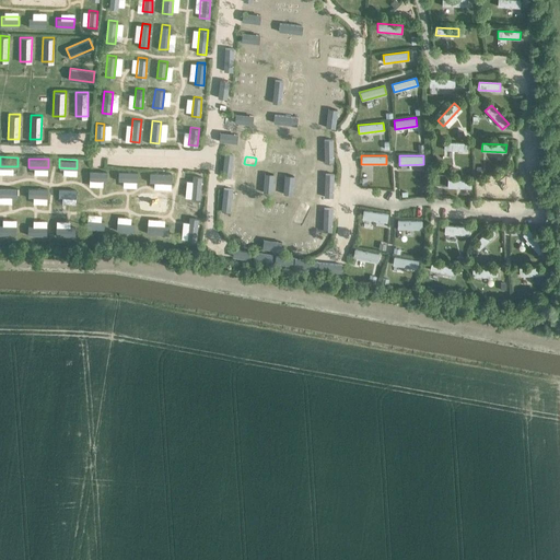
[(106,171),(89,170),(89,178),(106,178),(106,171)]
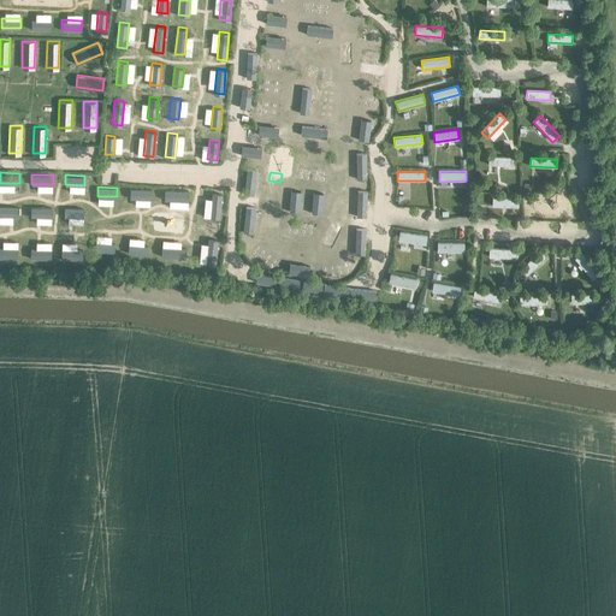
[(150,188),(130,188),(129,197),(150,199),(150,188)]
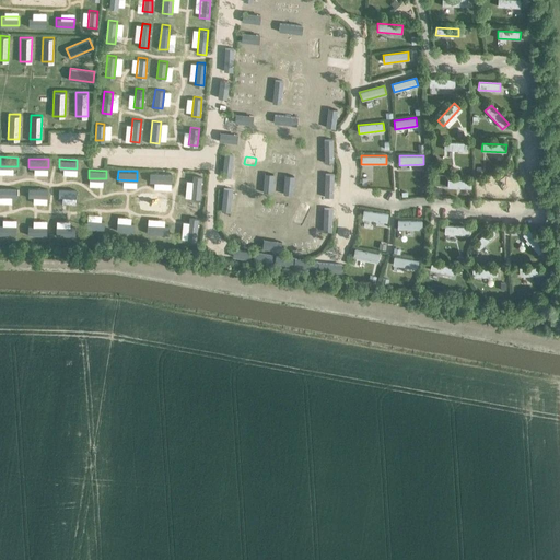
[(172,173),(150,172),(150,181),(171,182),(172,173)]
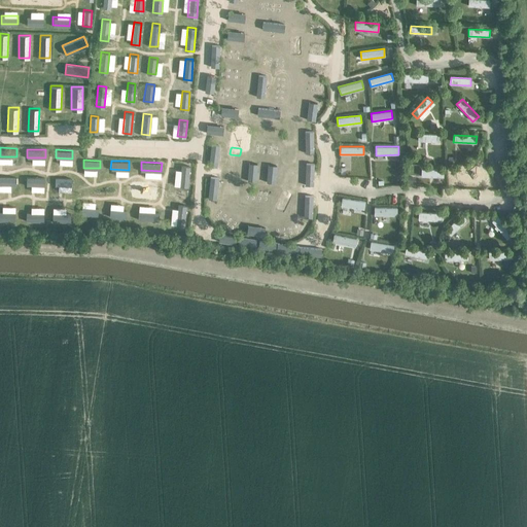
[(189,165),(181,165),(179,185),(187,186),(189,165)]
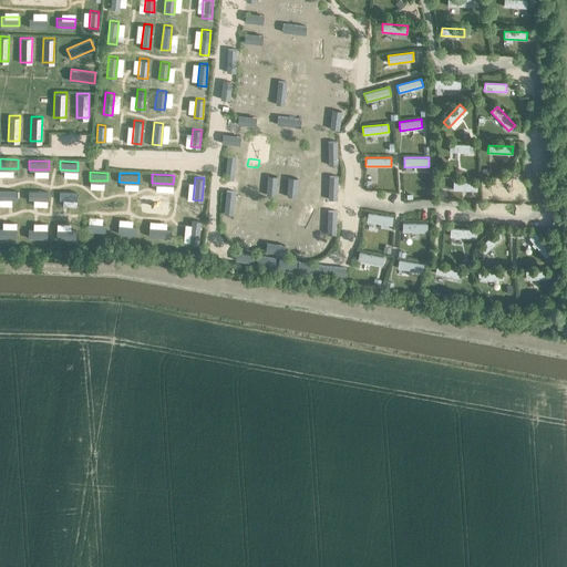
[(453,182),(453,191),(477,191),(477,183),(453,182)]
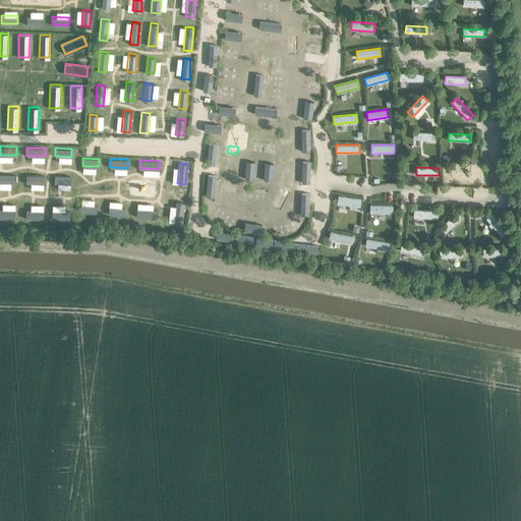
[(14,174),(0,173),(0,182),(14,183),(14,174)]
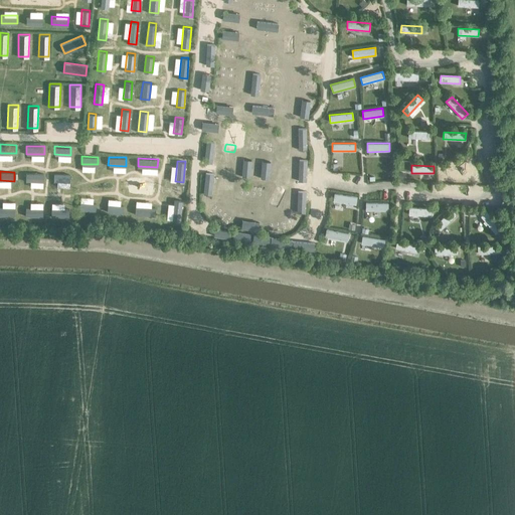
[(43,173),(25,172),(25,181),(43,181),(43,173)]
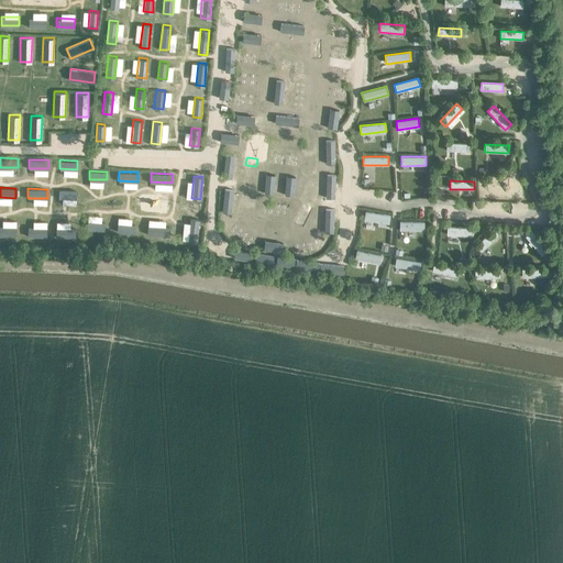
[(389,216),(365,211),(364,220),(388,223),(389,216)]
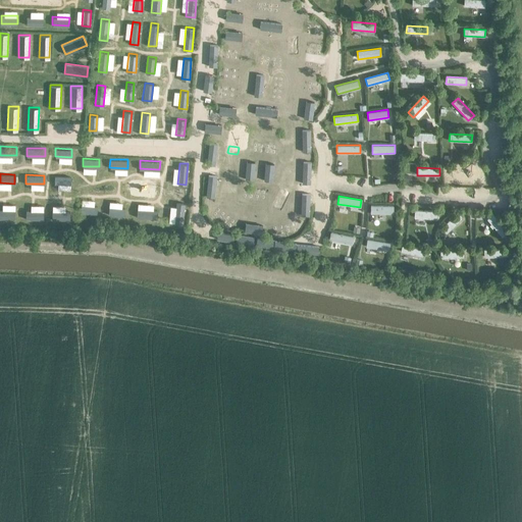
[(185,203),(176,202),(174,222),(183,223),(185,203)]
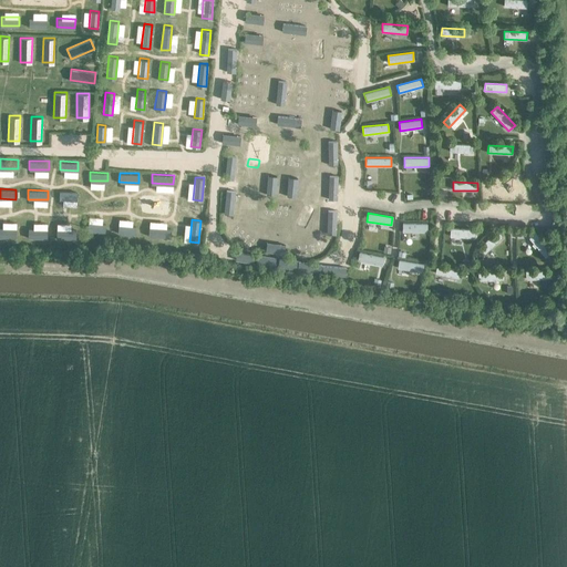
[(105,232),(105,223),(88,222),(88,230),(105,232)]
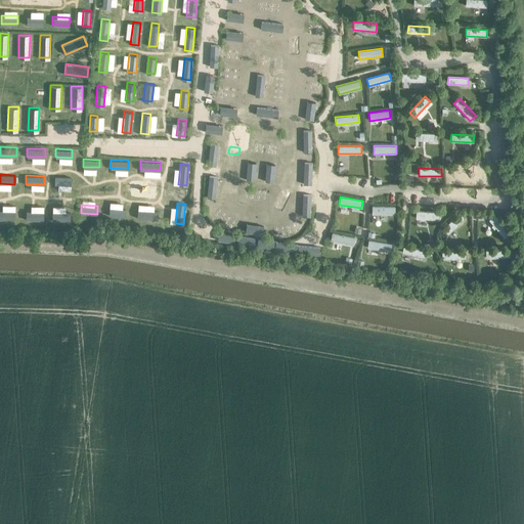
[(372,206),(372,214),(394,215),(394,207),(372,206)]
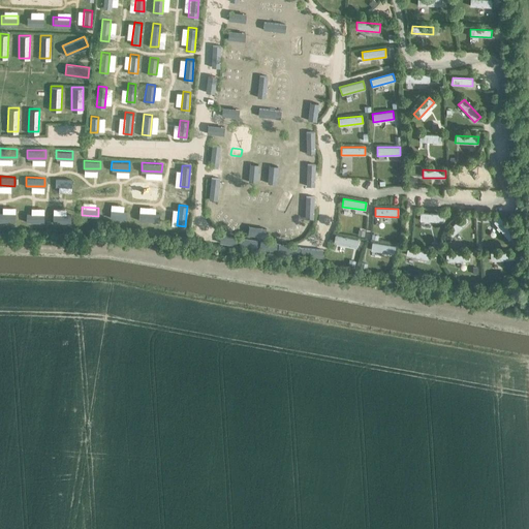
[(127,210),(110,209),(110,217),(126,219),(127,210)]
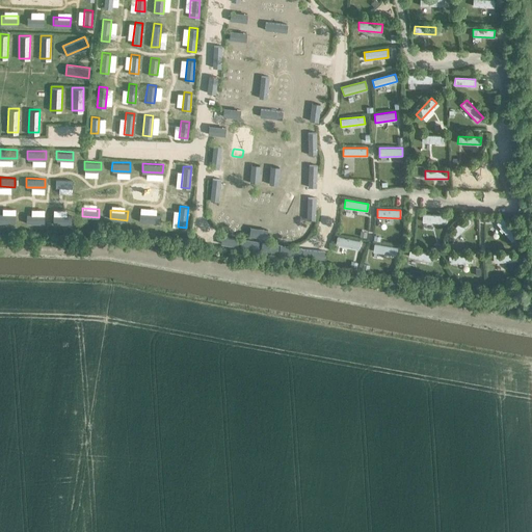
[(160,214),(139,212),(139,220),(160,222),(160,214)]
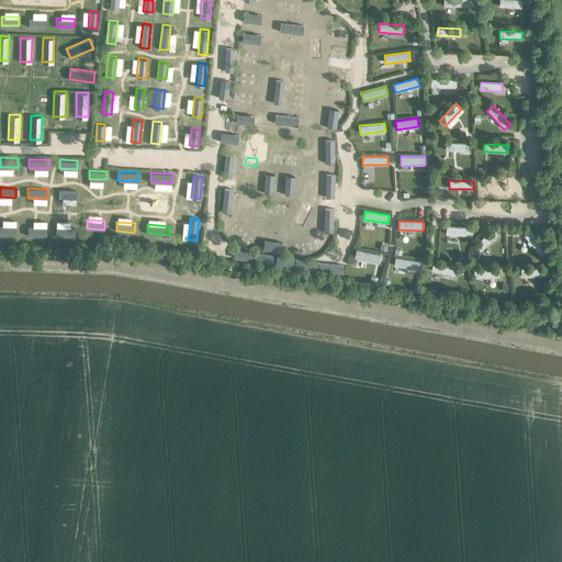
[(15,226),(0,225),(0,234),(15,235),(15,226)]
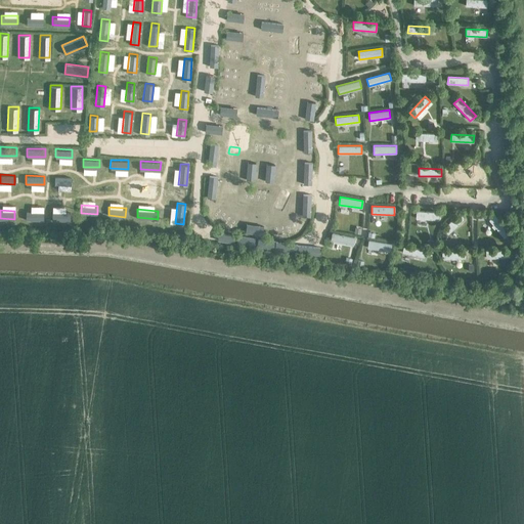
[(43,211),(26,211),(26,219),(43,219),(43,211)]
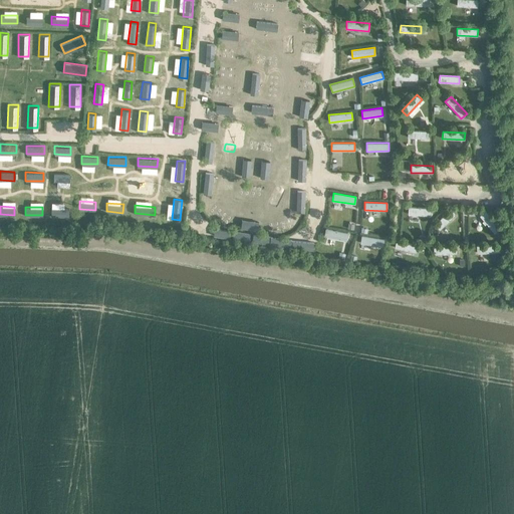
[(68,208),(51,207),(50,216),(68,216),(68,208)]
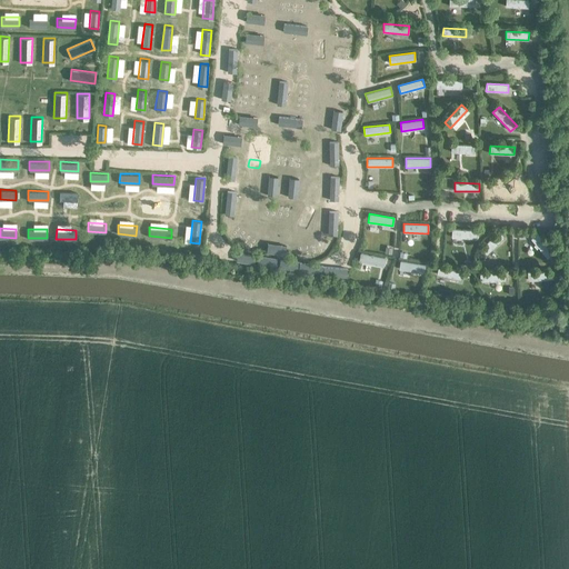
[(451,237),(476,239),(477,230),(451,229),(451,237)]
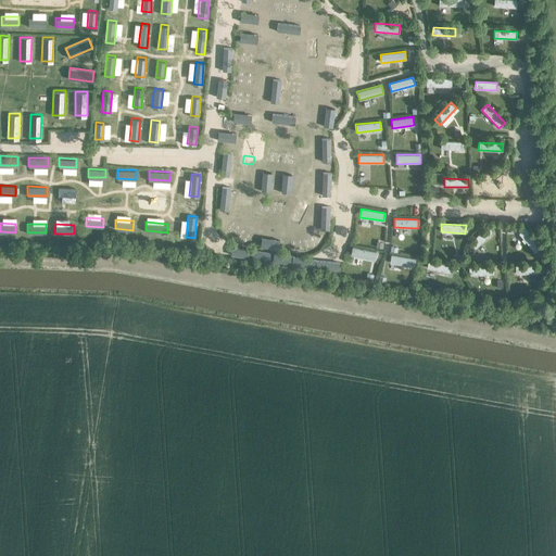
[(492,232),(487,226),(469,243),(475,249),(492,232)]
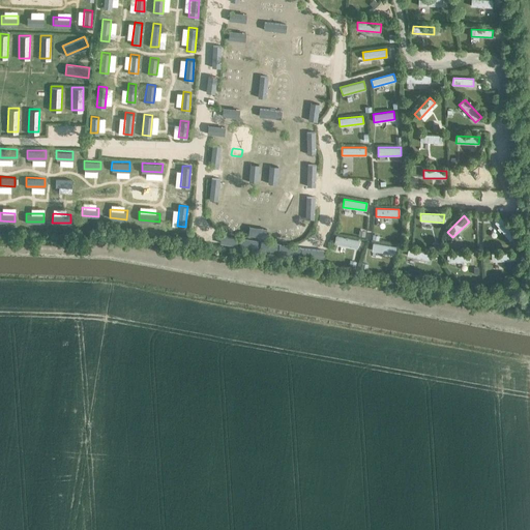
[(500,217),(494,223),(509,241),(516,236),(500,217)]
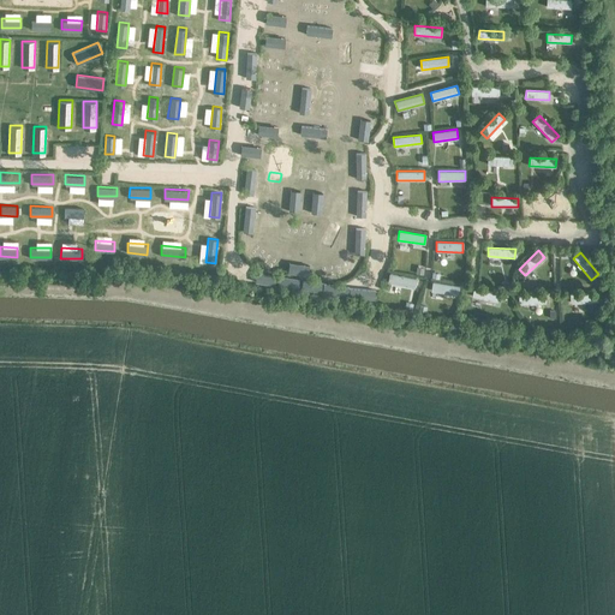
[(415,288),(416,279),(389,273),(387,282),(415,288)]
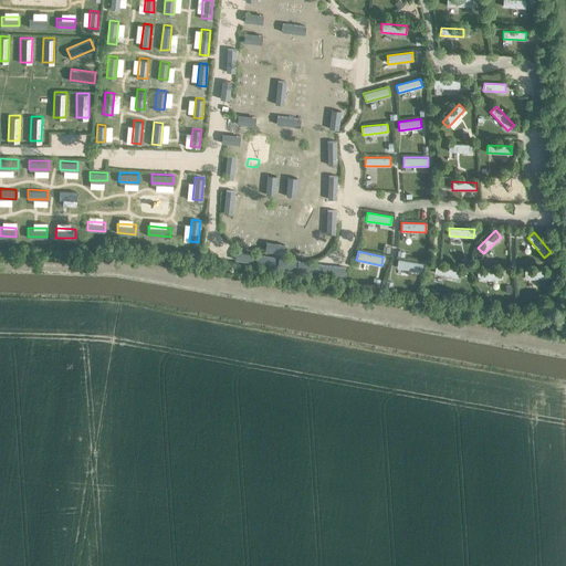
[(421,272),(422,263),(398,259),(397,268),(421,272)]
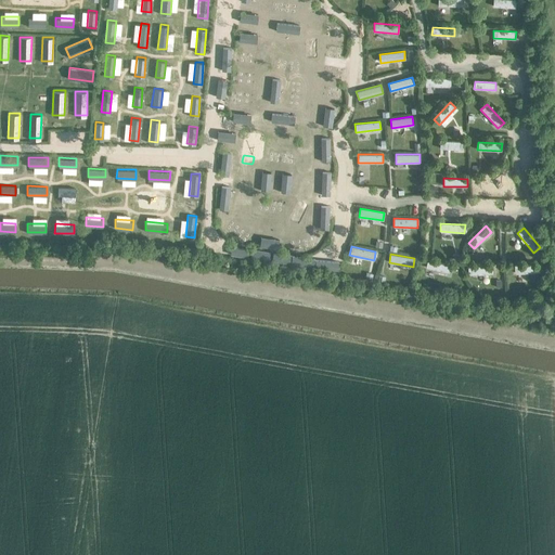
[(427,259),(425,268),(450,273),(452,266),(427,259)]
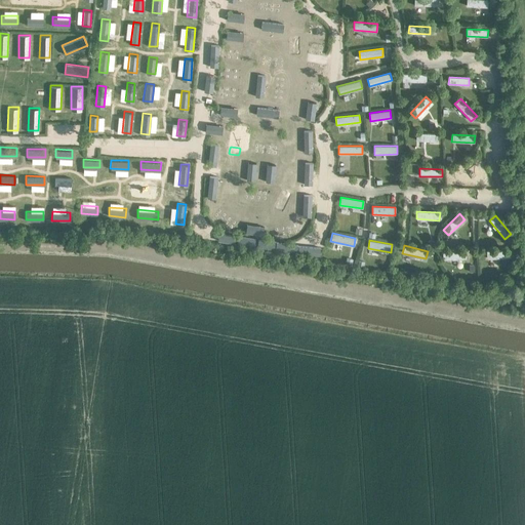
[(486,250),(487,258),(511,257),(511,250),(486,250)]
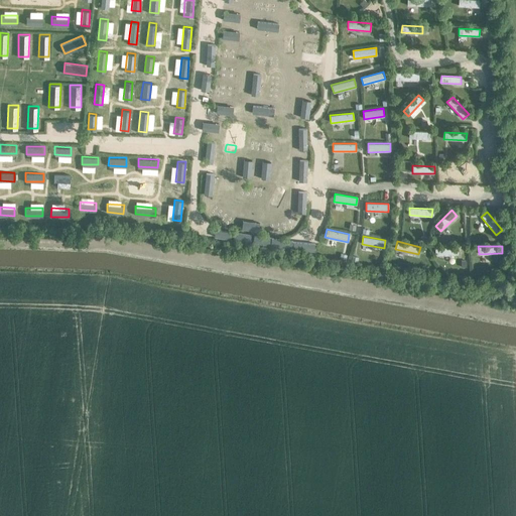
[(434,248),(435,255),(459,255),(459,247),(434,248)]
